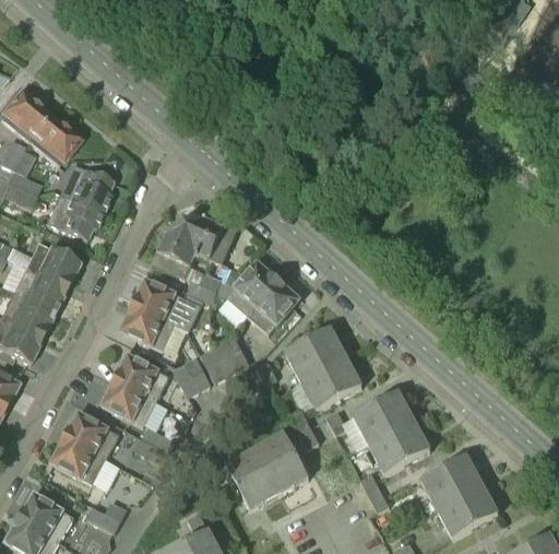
[(0,118),(30,142),(49,118),(20,93),(0,117),(0,118)]
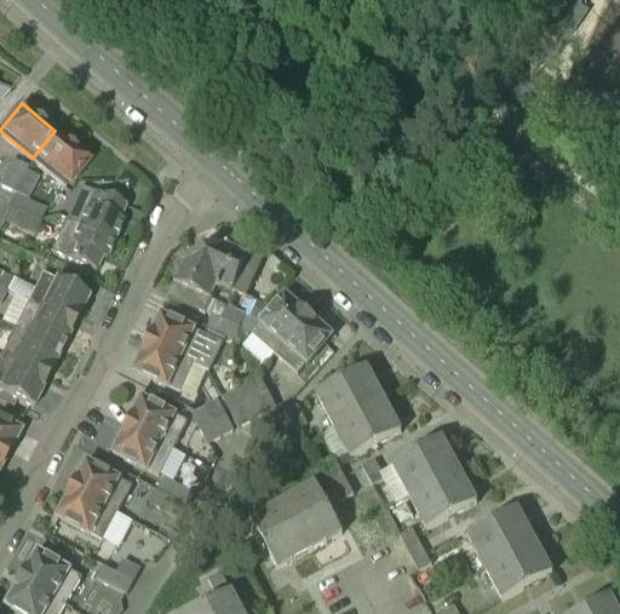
[(55,131),(33,158),(64,184),(68,179),(69,179),(89,158),(55,131)]
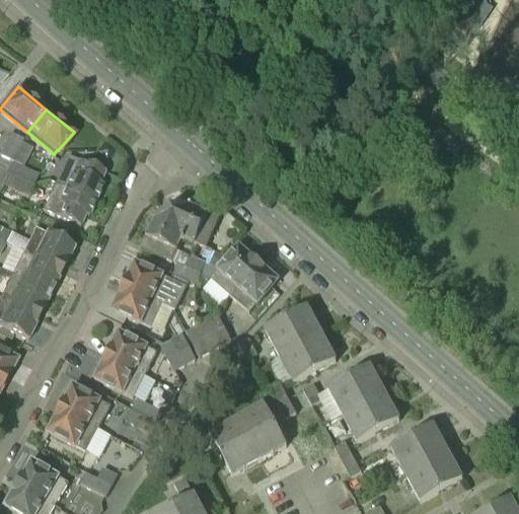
[(0,153),(11,159),(21,140),(22,137),(10,130),(0,150),(0,153)]
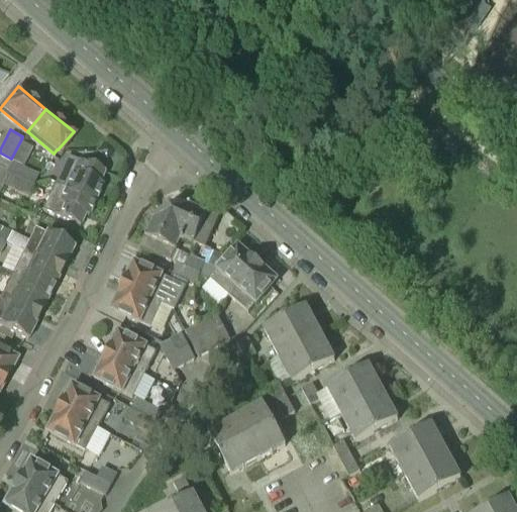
[(22,165),(22,164),(32,144),(21,139),(11,159),(12,159),(11,160),(22,165)]
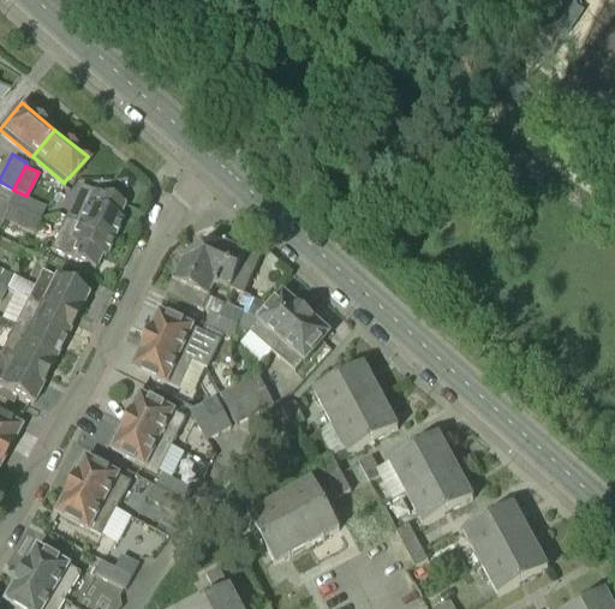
[(65,214),(113,236),(121,216),(118,215),(124,202),(93,187),(79,183),(65,214)]
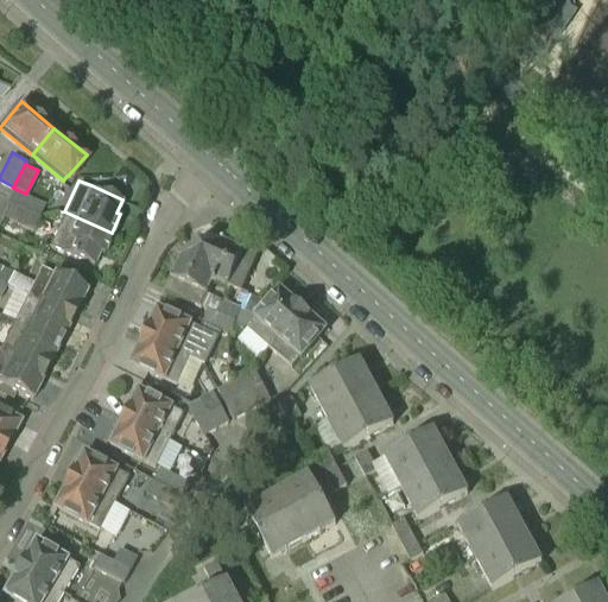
[(45,201),(26,192),(26,194),(13,188),(7,201),(38,215),(45,201)]
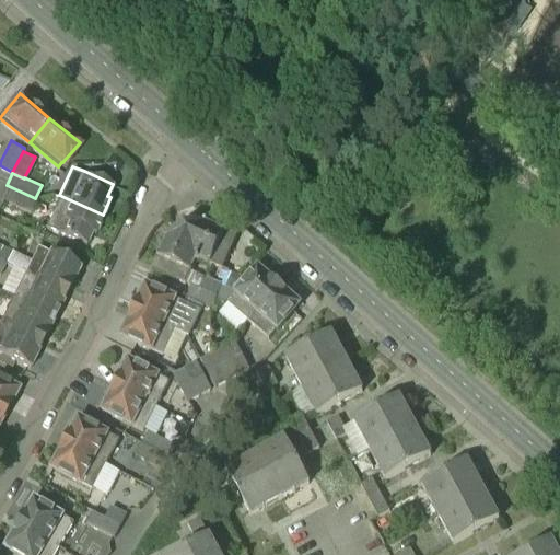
[(31,209),(35,198),(7,185),(1,197),(2,197),(0,200),(0,214),(12,219),(19,204),(31,209)]
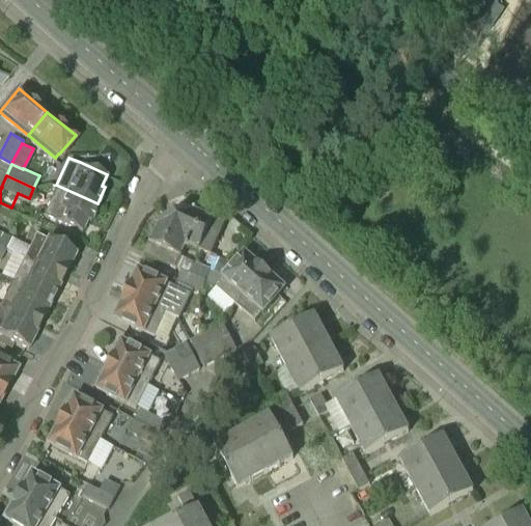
[(90,220),(98,203),(56,185),(44,213),(81,230),(86,218),(90,220)]
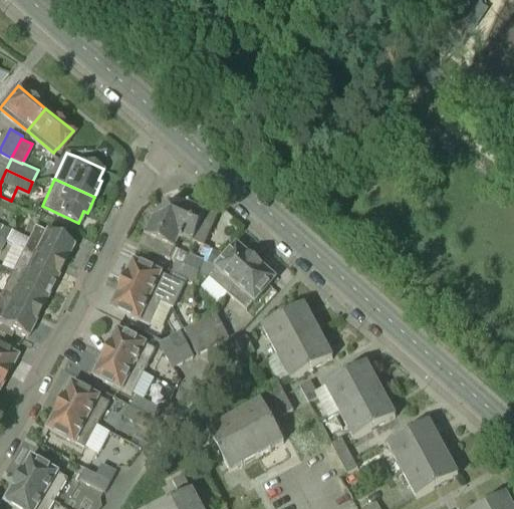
[(170,206),(181,236),(184,234),(201,242),(204,243),(217,214),(189,202),(188,199),(170,206)]
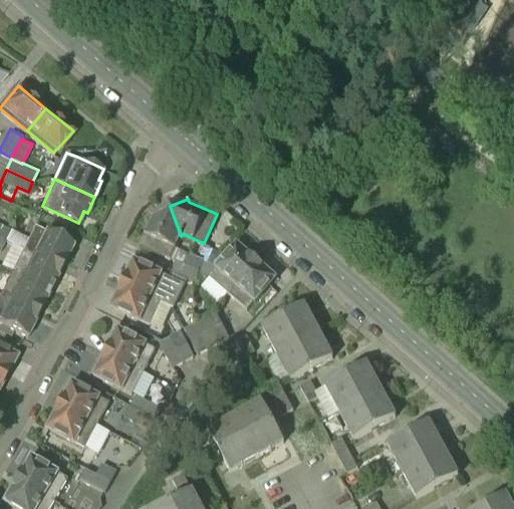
[(140,244),(170,257),(174,248),(179,237),(181,236),(170,206),(151,213),(152,216),(140,244)]
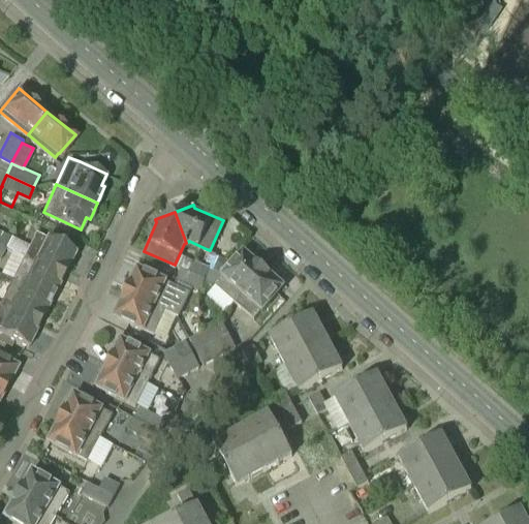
[(0,243),(6,246),(11,236),(0,229),(0,243)]
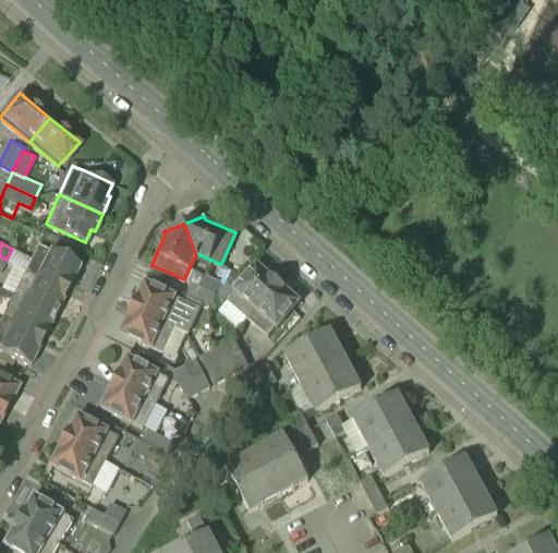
[(25,268),(67,289),(80,264),(37,243),(25,268)]
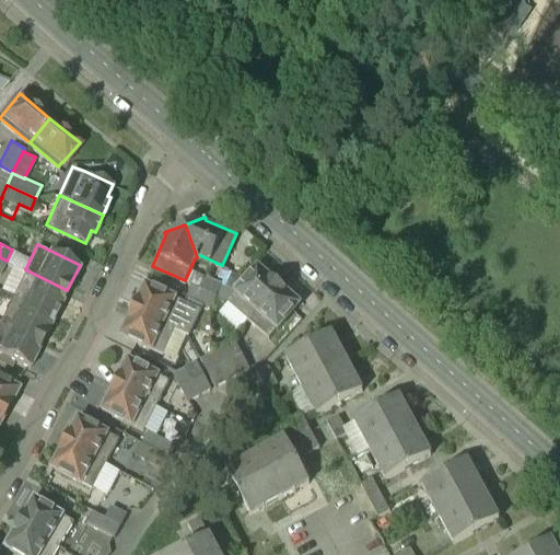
[(248,316),(279,282),(257,263),(245,276),(234,289),(231,287),(222,282),(217,293),(225,301),(229,298),(248,316)]
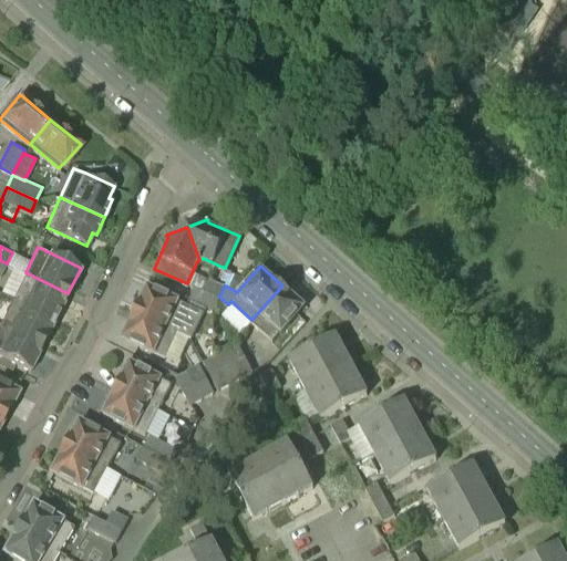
[(220,267),(217,276),(227,280),(230,271),(232,271),(225,268),(220,267)]
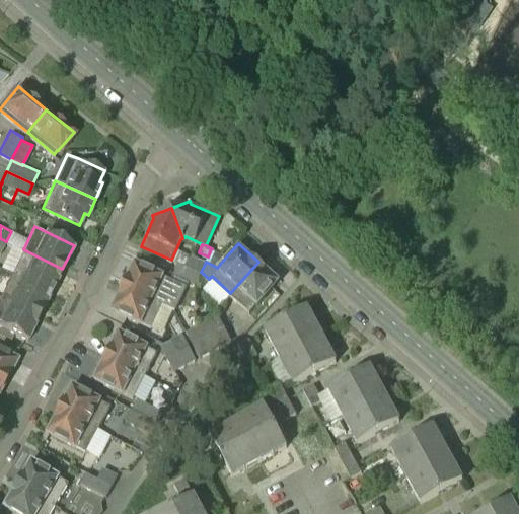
[(206,261),(206,262),(214,266),(217,268),(227,255),(224,254),(211,248),(208,257),(206,261)]
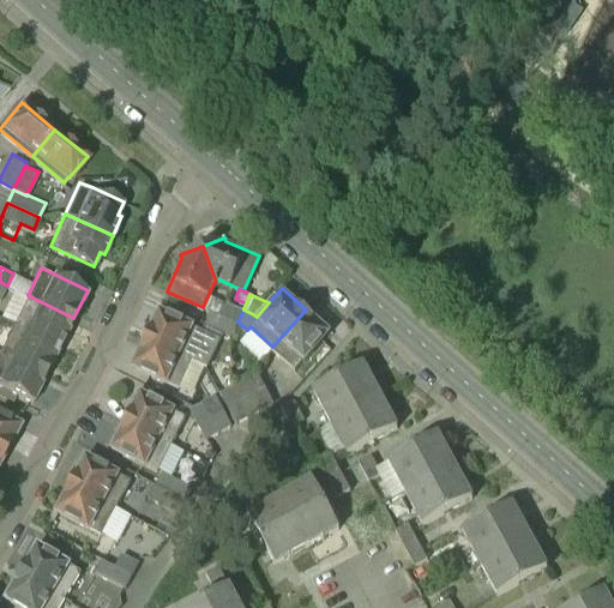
[(60,345),(73,318),(28,295),(13,323),(60,345)]
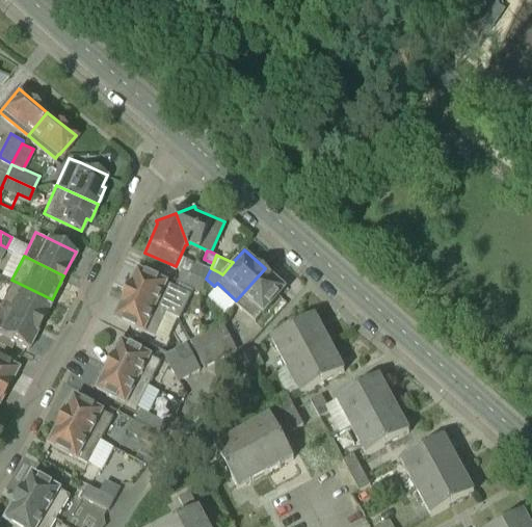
[(190,272),(206,279),(211,268),(211,267),(195,260),(190,272)]
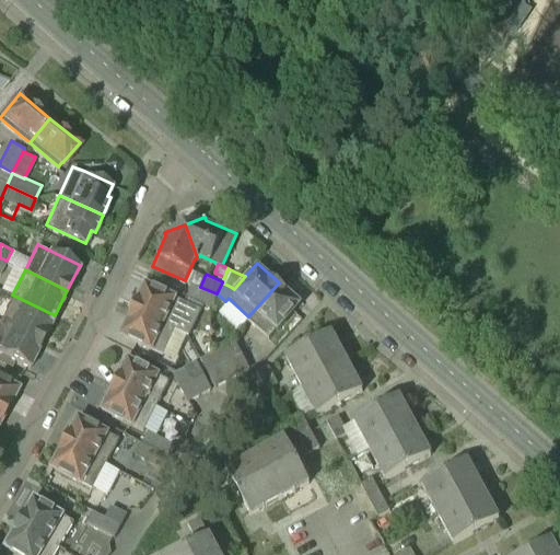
[(175,327),(187,334),(188,332),(190,332),(205,302),(187,295),(184,300),(144,281),(132,308),(175,327)]
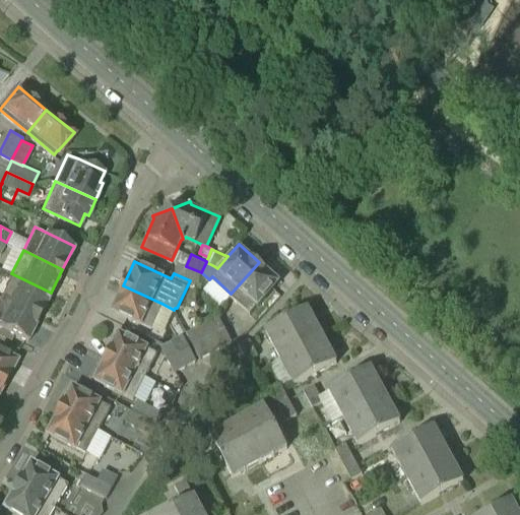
[(259,262),(231,294),(251,311),(278,279),(259,262)]
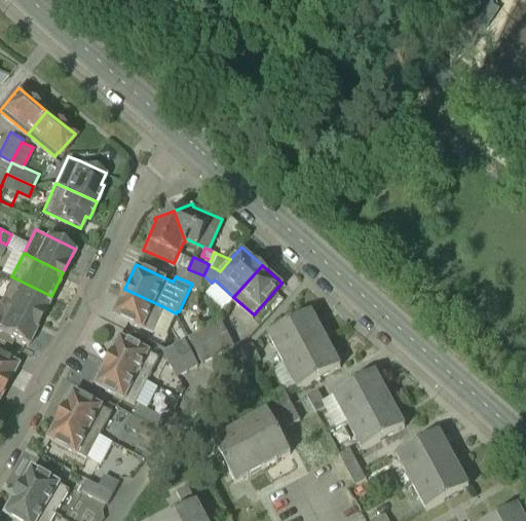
[(199,287),(203,275),(188,269),(180,266),(176,275),(199,287)]
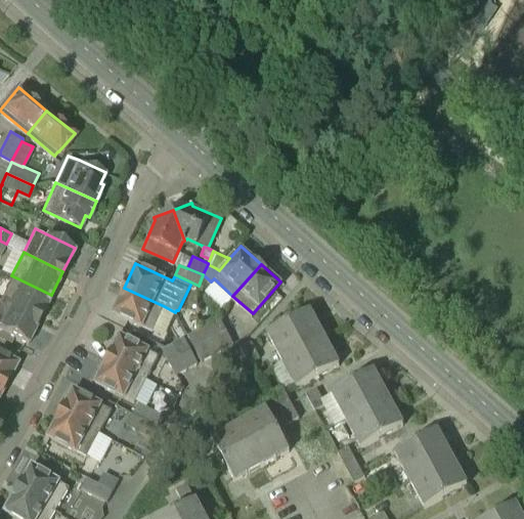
[(0,298),(39,318),(51,295),(11,275),(0,298)]
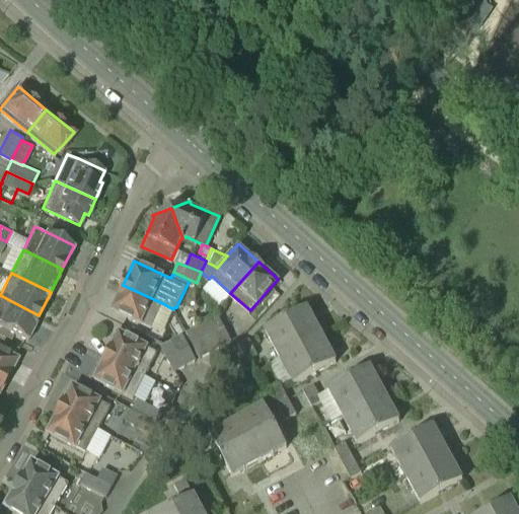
[(142,320),(152,325),(162,303),(123,285),(112,308),(141,322),(142,320)]
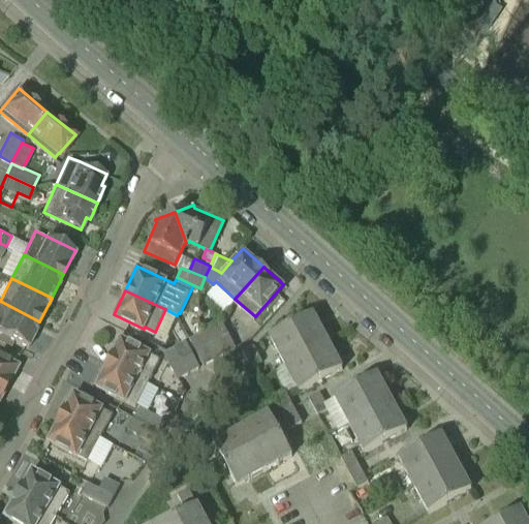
[(0,331),(28,345),(39,321),(0,301),(0,331)]
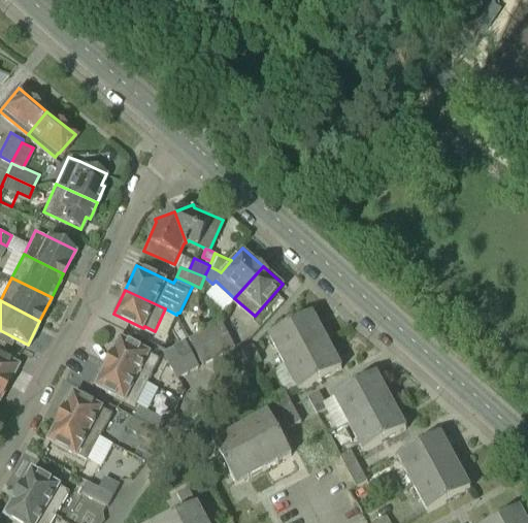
[(311,311),(293,320),(269,333),(299,389),(341,366),(311,311)]
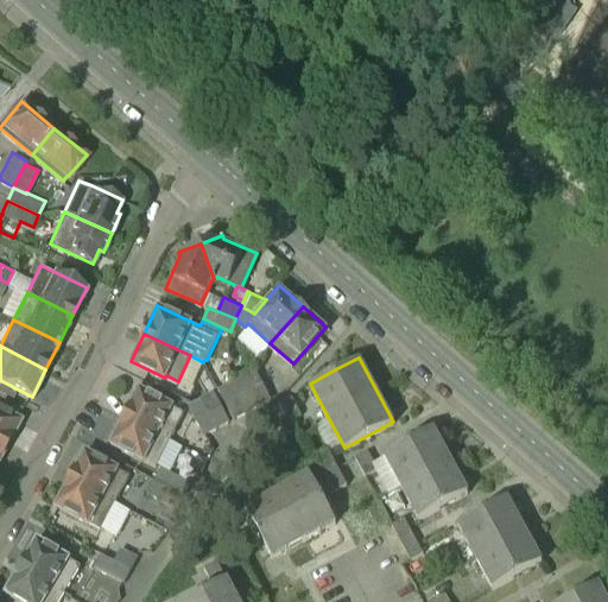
[(242,373),(258,404),(272,397),(255,366),(242,373)]
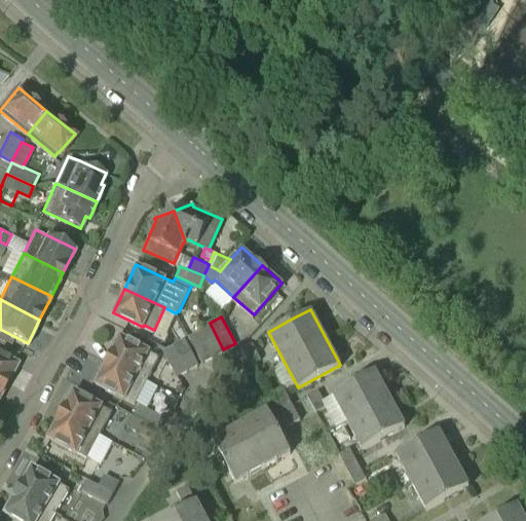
[(210,323),(209,319),(203,322),(204,325),(199,328),(198,328),(213,355),(223,349),(210,323)]
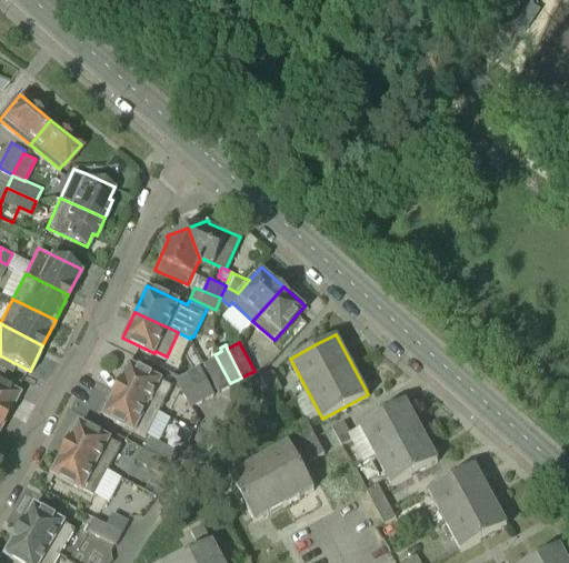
[(215,354),(216,354),(215,352),(202,358),(220,390),(230,383),(215,354)]
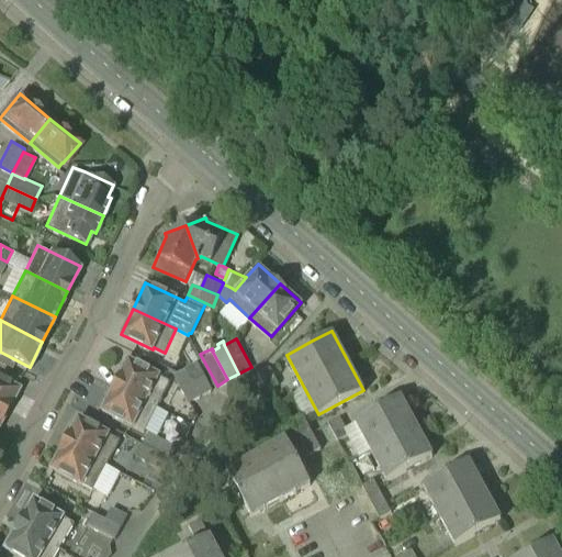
[(115,383),(157,405),(170,380),(128,357),(115,383)]
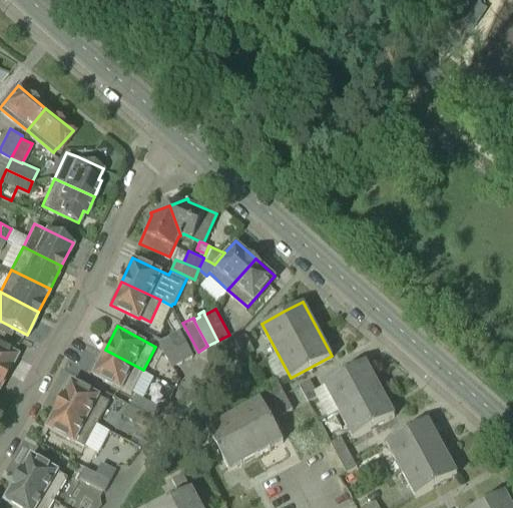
[(168,334),(182,360),(194,354),(180,328),(168,334)]
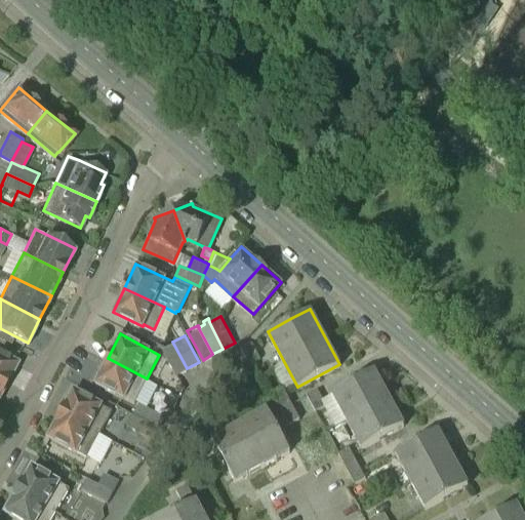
[(246,354),(256,349),(252,341),(242,346),(246,354)]
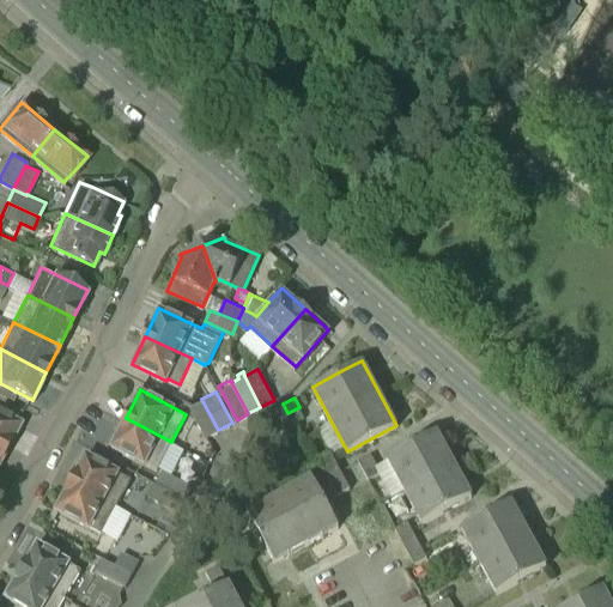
[(206,437),(218,430),(201,399),(189,405),(206,437)]
